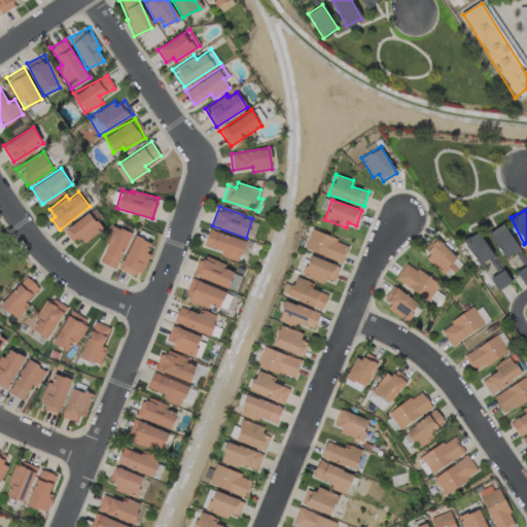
[(73,242),(79,237),(84,242),(102,226),(88,210),(64,232),(73,242)]
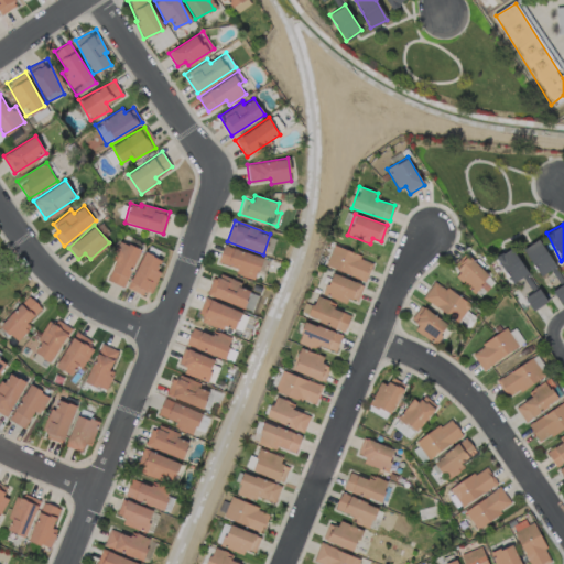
[(555,266),(539,238),(522,248),(540,275),(555,266)]
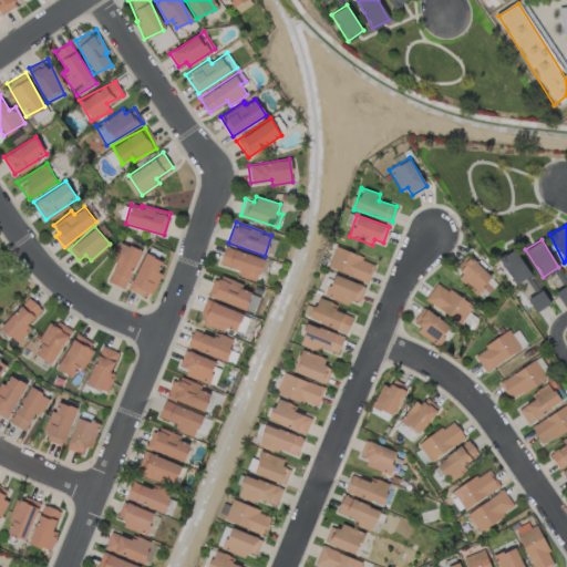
[(105,280),(124,288),(141,250),(122,243),(105,280)]
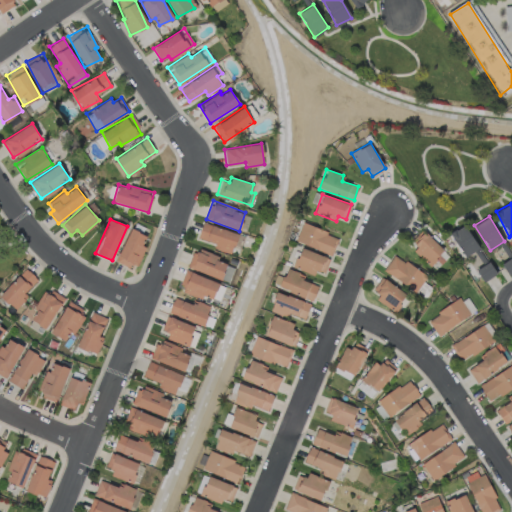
[(198,238),(215,242),(213,248),(232,253),(237,232),(202,223),(198,238)]
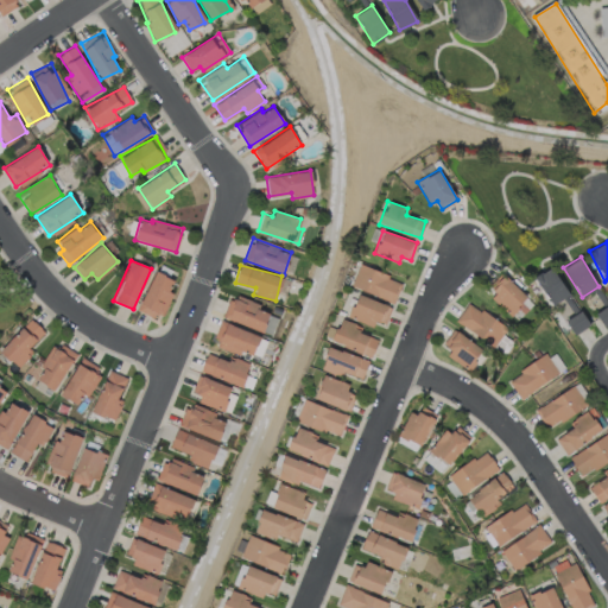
[(401,279),(358,265),(350,286),(394,301),(401,279)]
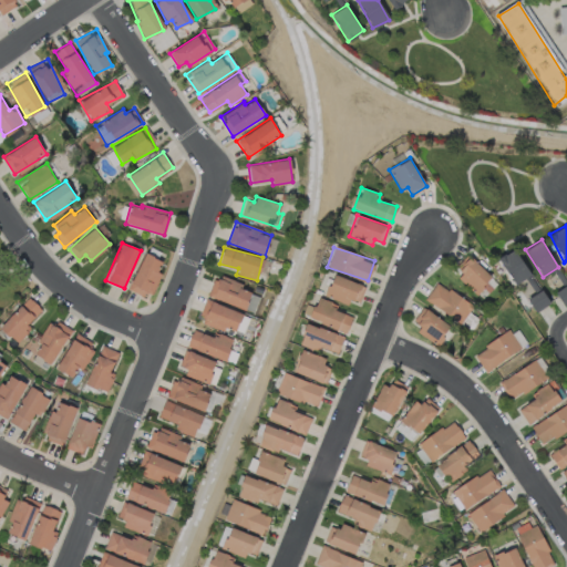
[(498,258),(515,284),(531,274),(513,248),(498,258)]
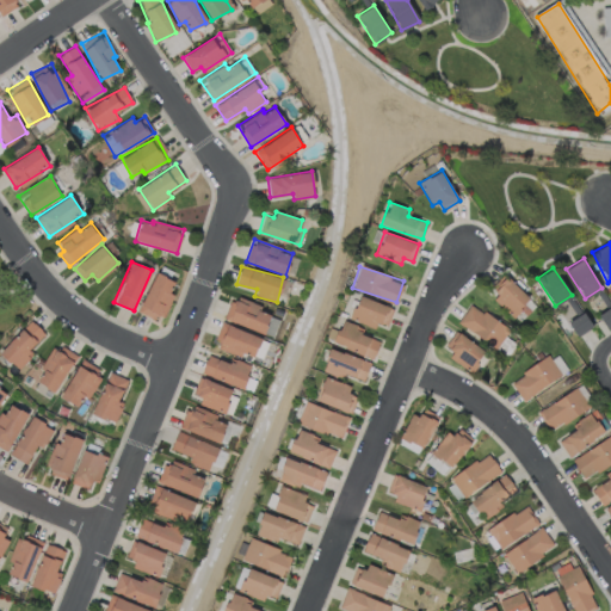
[(161,320),(173,295),(170,292),(174,281),(156,272),(139,309),(161,320)]
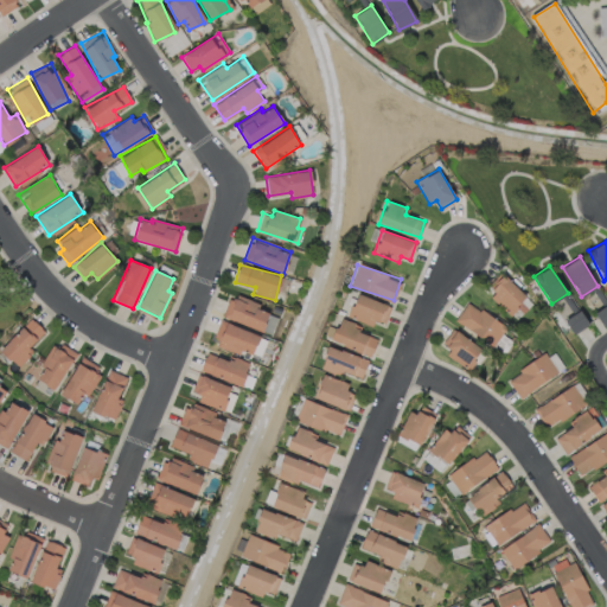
[(531,301),(505,276),(487,294),(510,314),(517,306),(522,312),(531,301)]
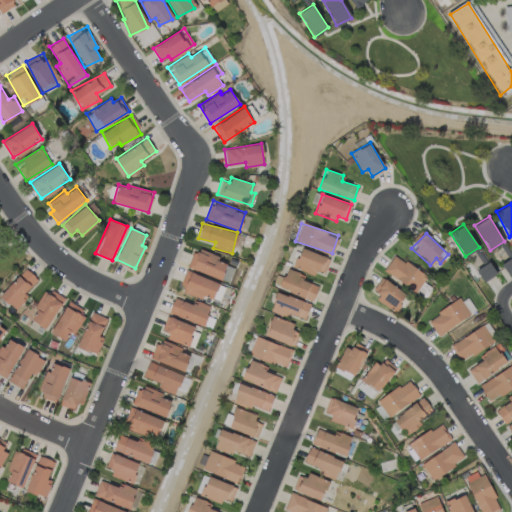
[(324,272),(329,257),(299,248),(294,267),(314,273),(315,270),(324,272)]
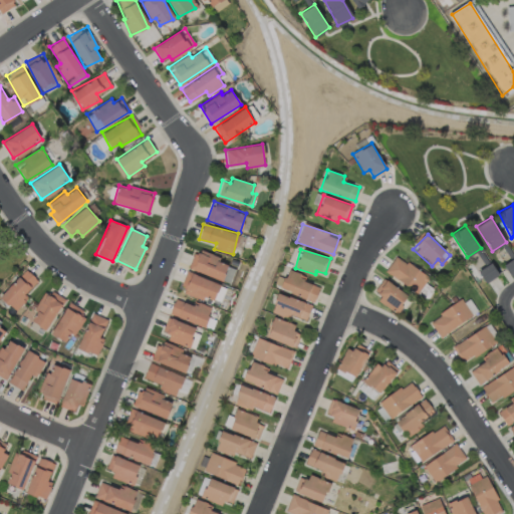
[(221,279),(228,261),(194,250),(188,268),(221,279)]
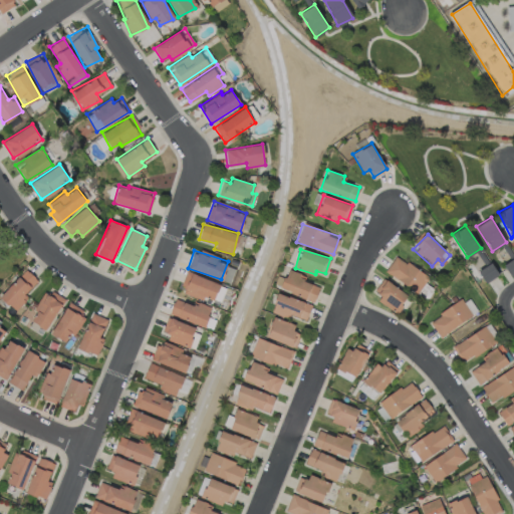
[(384,269),(417,293),(428,278),(397,254),(384,269)]
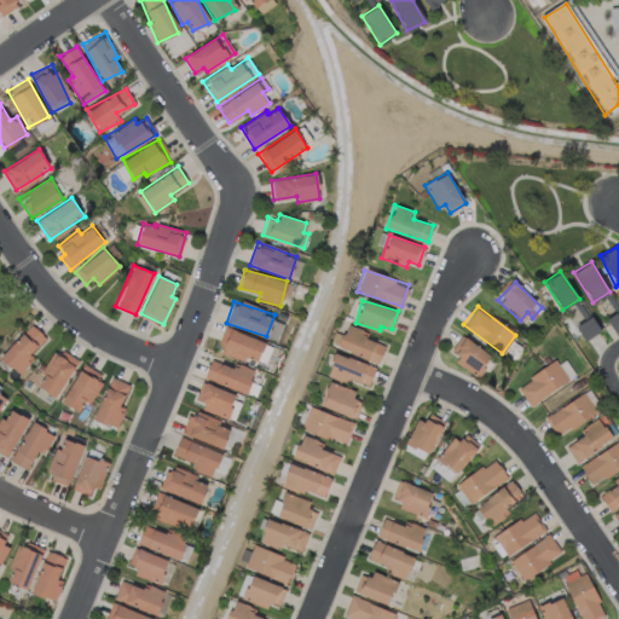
[(618,310),(606,318),(615,333),(618,329),(618,310)]
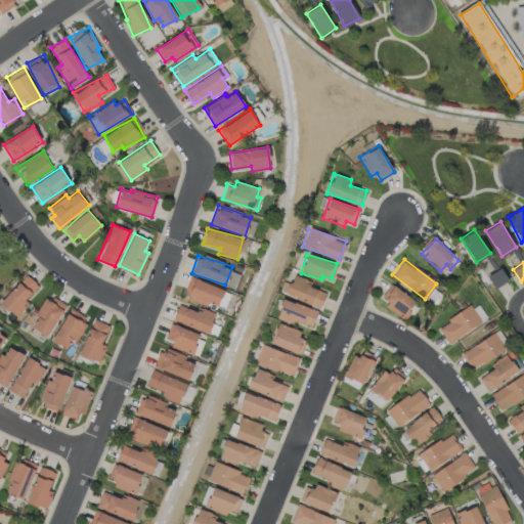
[(508,279),(499,267),(487,276),(495,288),(508,279)]
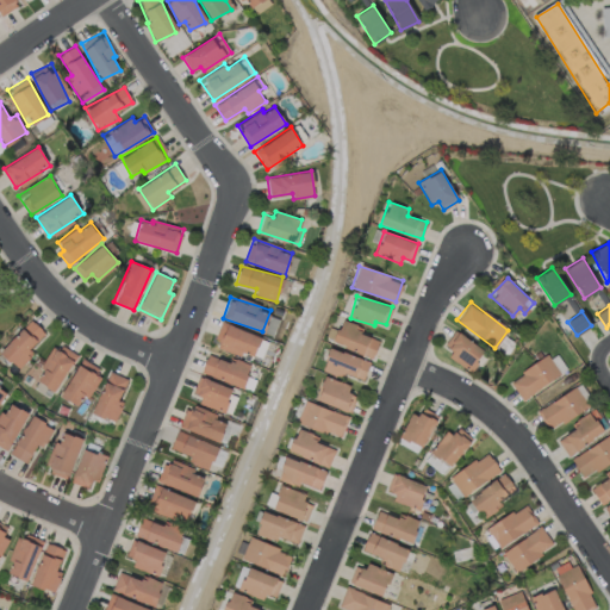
[(29,349),(44,332),(30,319),(0,350),(0,352),(18,368),(32,353),(29,349)]
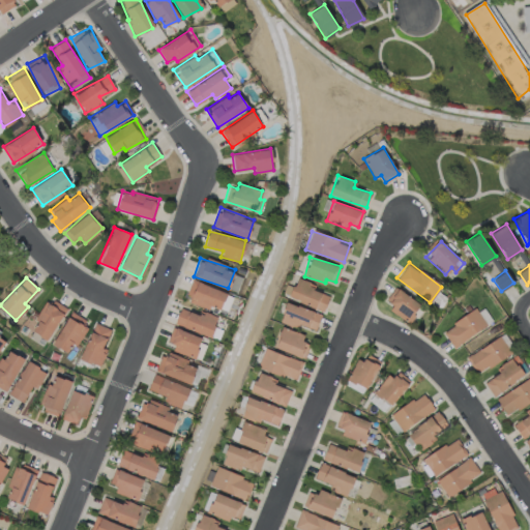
[(329,295),(313,290),(315,284),(296,277),(289,298),(324,310),(329,295)]
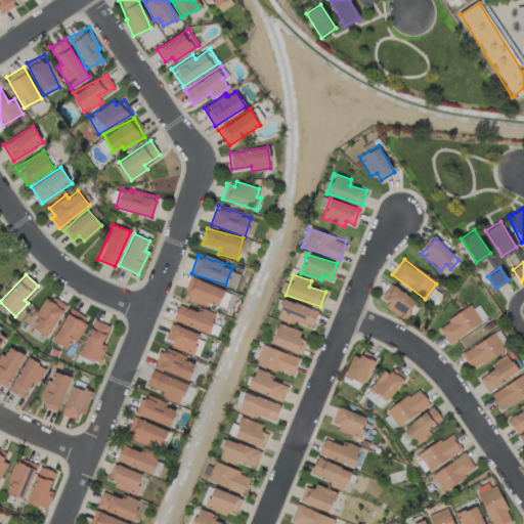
[(183,297),(218,307),(224,288),(189,277),(183,297)]
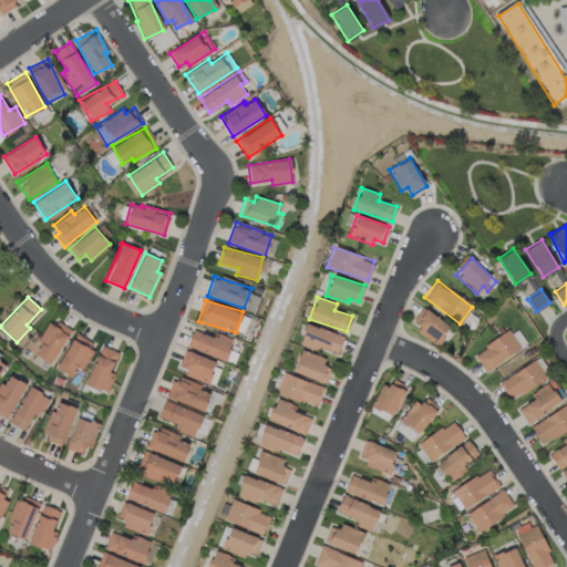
[(410,323),(436,343),(450,327),(423,306),(410,323)]
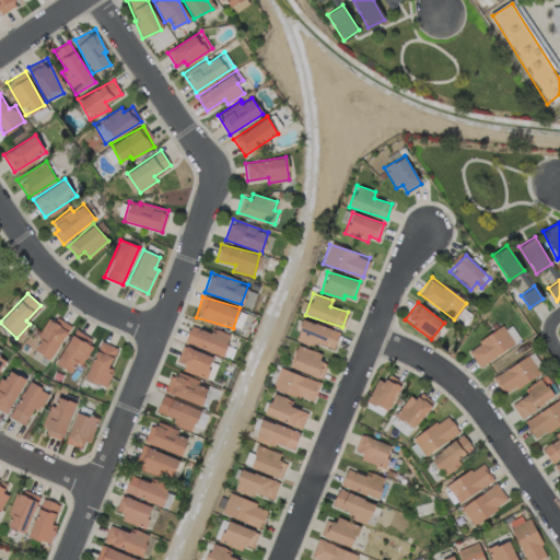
[(51,359),(69,325),(50,315),(32,349),(51,359)]
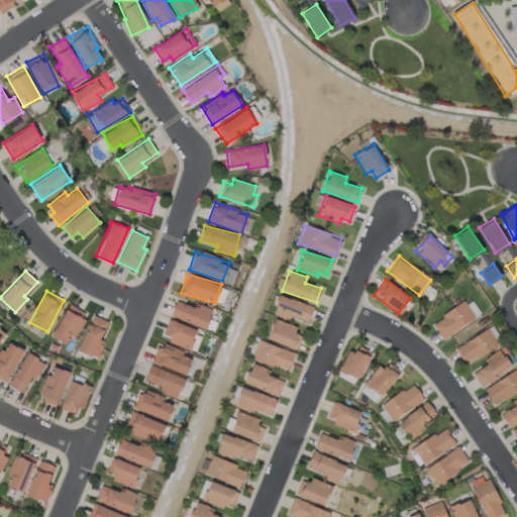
[(306,323),(313,306),(280,294),(273,311),(306,323)]
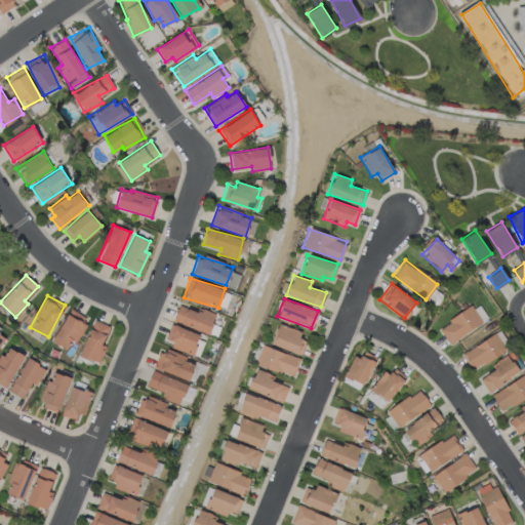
[(215,313),(198,307),(197,312),(177,305),(172,320),(208,333),(215,313)]
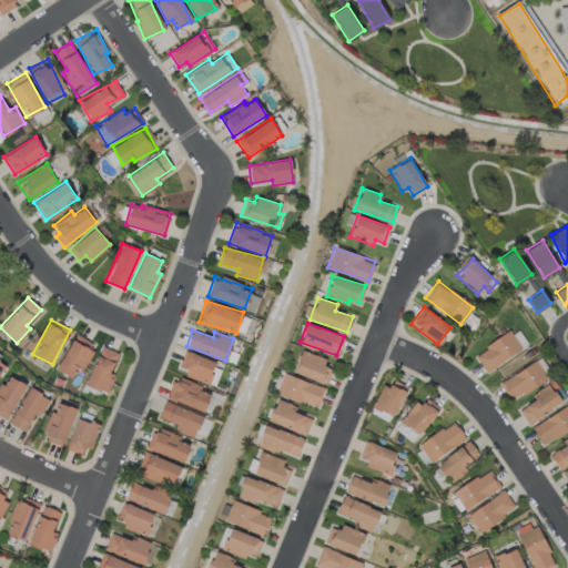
[(474,352),(484,371),(521,350),(511,331),(474,352)]
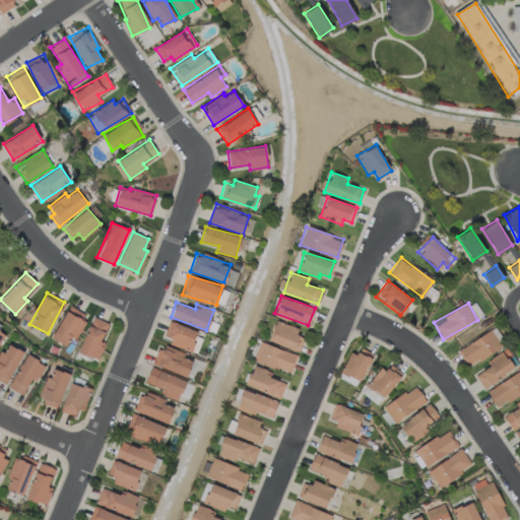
[(51,336),(67,346),(86,315),(70,305),(51,336)]
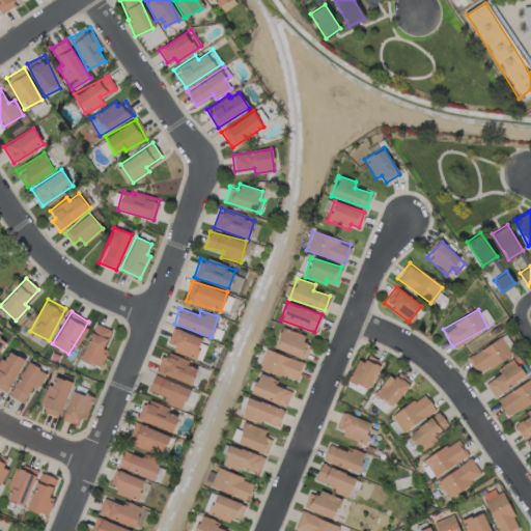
[(111,329),(94,323),(80,359),(100,367),(107,350),(103,348),(111,329)]
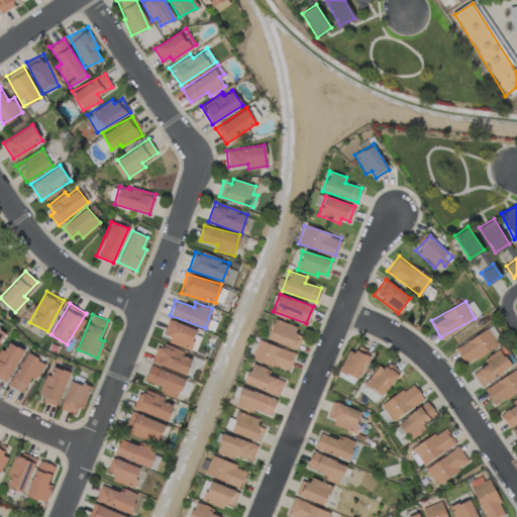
[(163,332),(171,335),(169,341),(189,348),(197,328),(168,318),(163,332)]
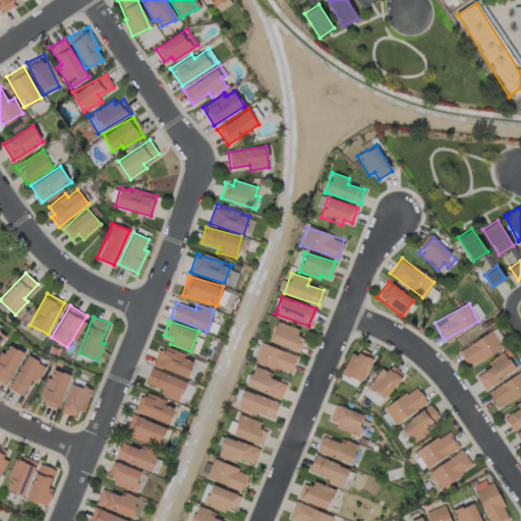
[(296,335),(298,329),(278,321),(270,341),(299,352),(304,338),(296,335)]
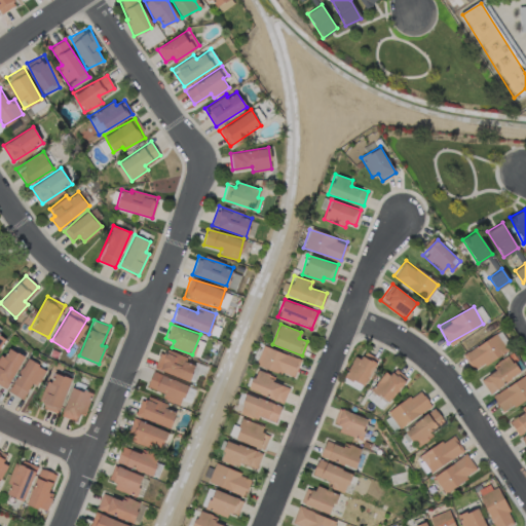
[(473,371),(506,349),(496,333),(462,354),(473,371)]
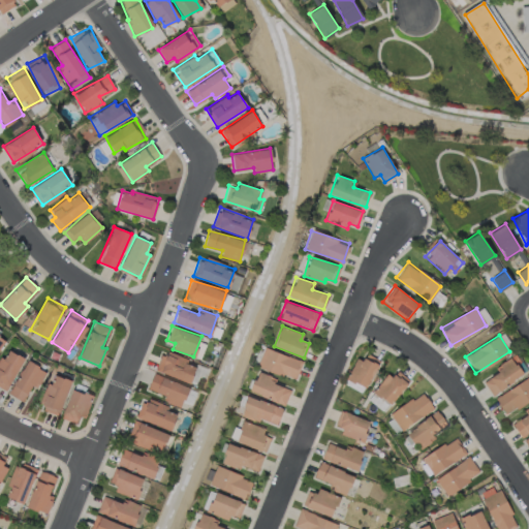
[(257,365),(294,380),(302,362),(265,346),(257,365)]
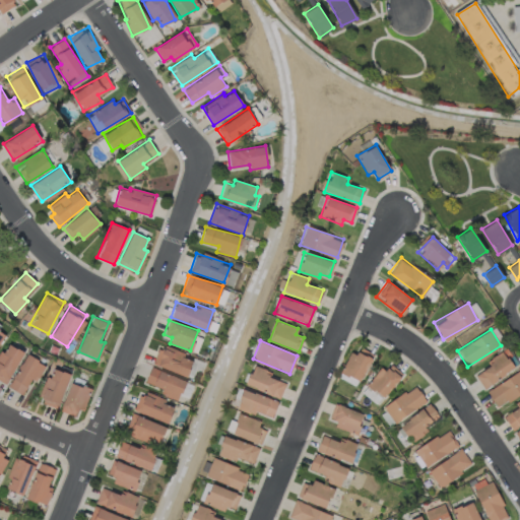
[(0,380),(6,384),(23,351),(8,343),(3,352),(0,350),(0,380)]
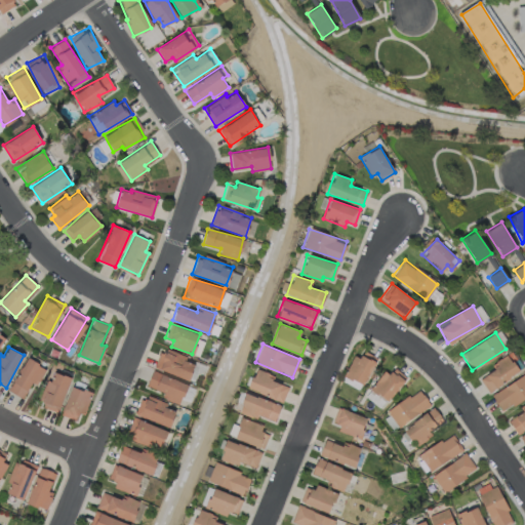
[(194,363),(185,361),(187,356),(160,348),(154,368),(190,378),(194,363)]
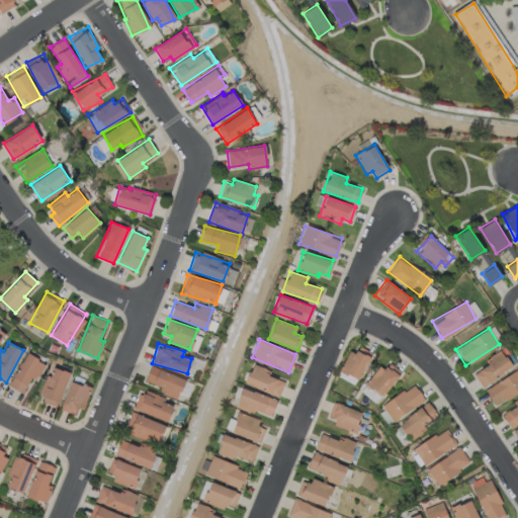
[(369,350),(357,347),(356,353),(346,350),(340,372),(361,377),(369,350)]
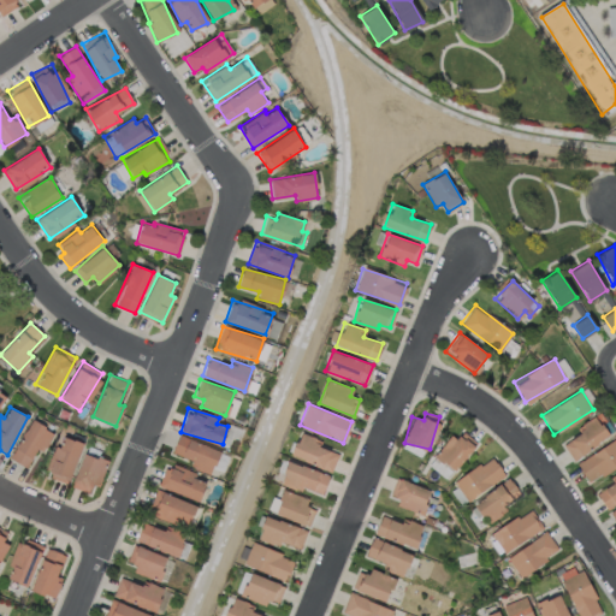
[(561,440),(572,457),(611,433),(600,415),(561,440)]
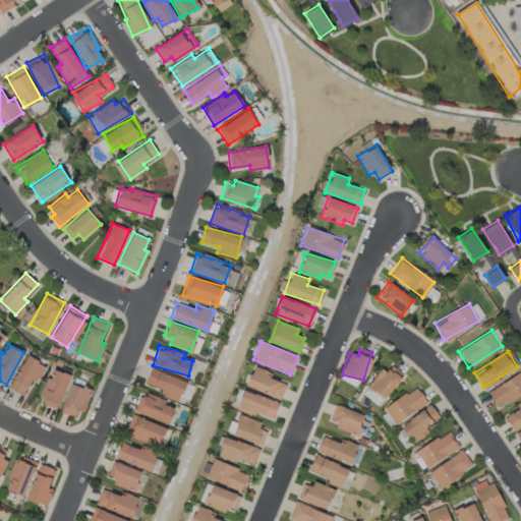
[(23,395),(31,379),(37,382),(45,363),(24,354),(9,389),(23,395)]
